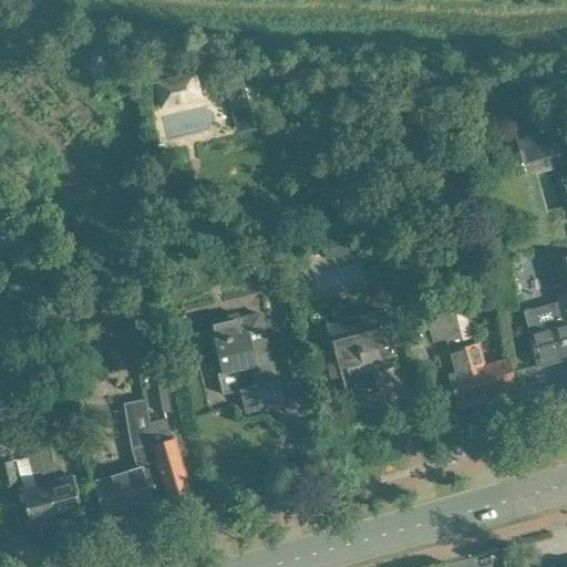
[(240,114),(257,110),(250,79),(233,82),(240,114)]
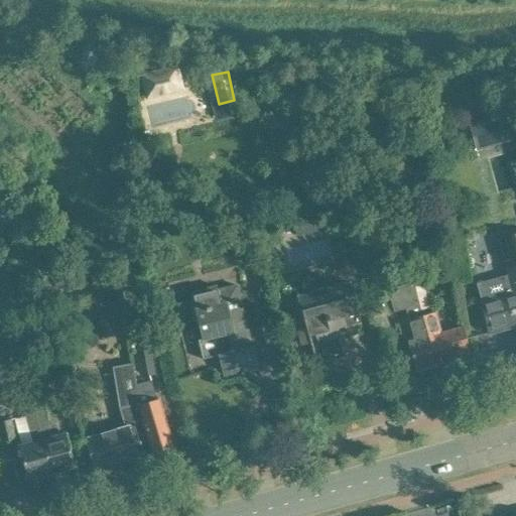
[(508,115),(470,126),(476,149),(514,139),(508,115)]
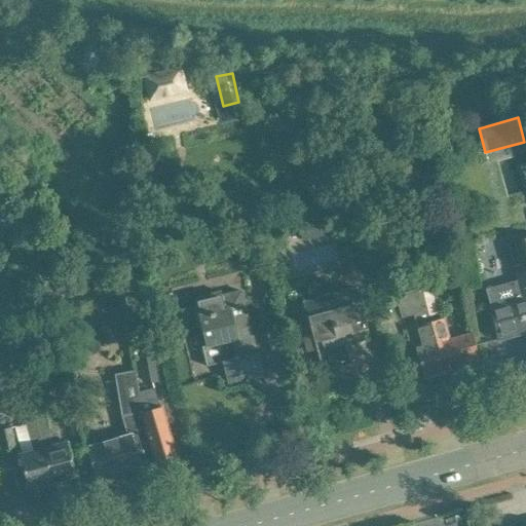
[(518,278),(485,288),(502,351),(504,350),(501,339),(525,332),(525,328),(525,327),(525,239),(497,248),(498,250),(510,247),(518,278)]
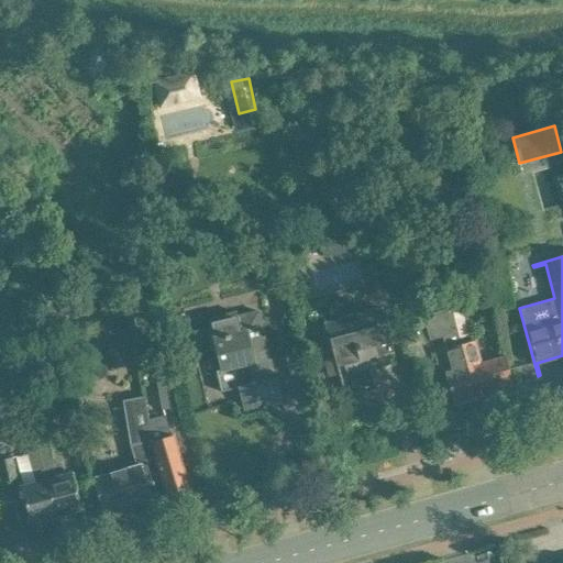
[(460,306),(451,308),(459,337),(467,334),(460,306)]
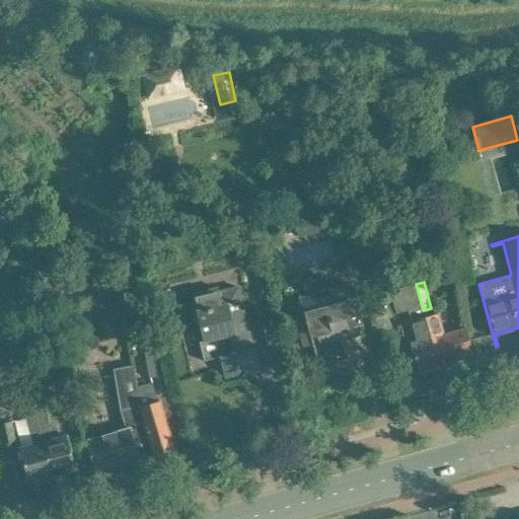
[(438,369),(425,317),(424,317),(423,310),(416,284),(415,284),(415,283),(383,293),(389,315),(408,311),(416,341),(409,343),(418,374),(438,369)]
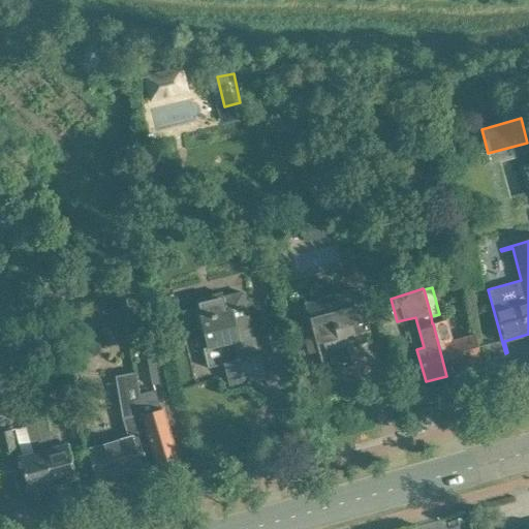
[(347,343),(371,336),(359,289),(306,304),(308,310),(299,313),(303,329),(312,325),(324,375),(331,395),(360,387),(347,343)]
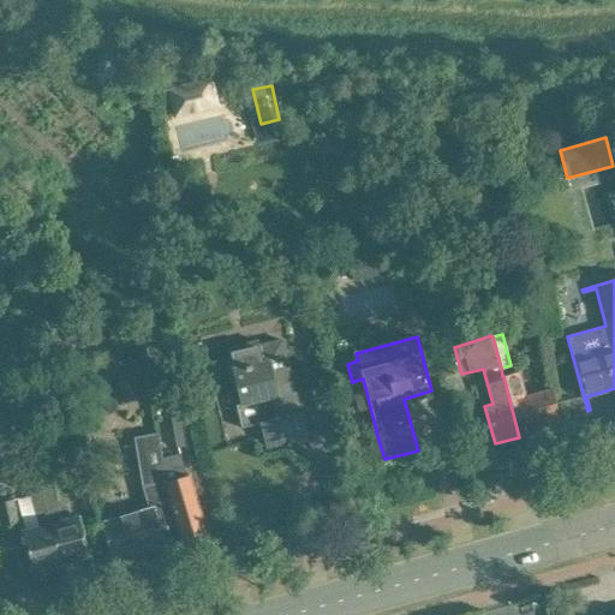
[(297,398),(282,340),(260,346),(258,341),(227,350),(228,358),(213,362),(222,402),(239,398),(240,406),(255,402),(267,449),(310,439),(303,412),(296,413),(292,399),(297,398)]
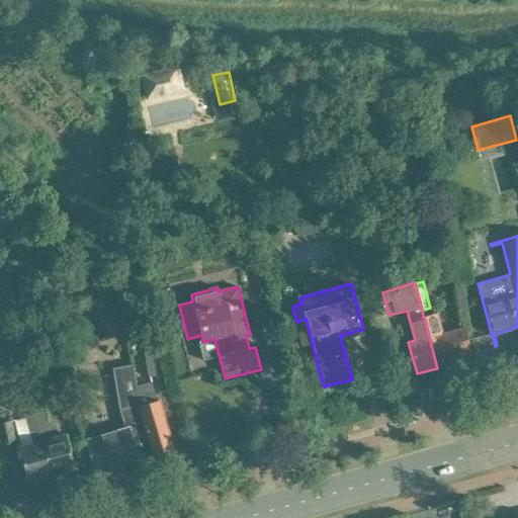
[(437,314),(424,317),(437,368),(458,362),(457,359),(470,355),(463,330),(450,333),(450,331),(442,333),(437,314)]
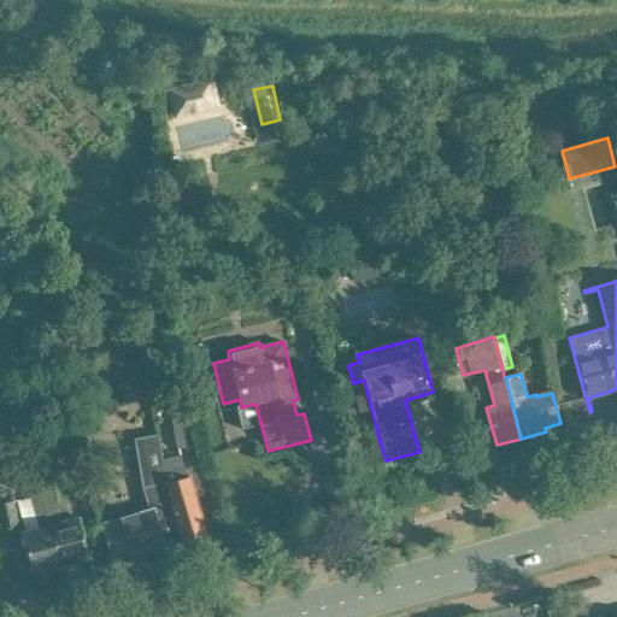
[(182,398),(172,400),(175,410),(184,407),(182,398)]
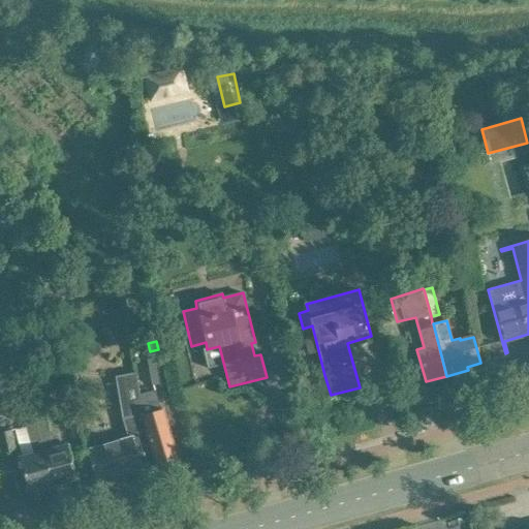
[(160,351),(146,354),(151,385),(165,382),(160,351)]
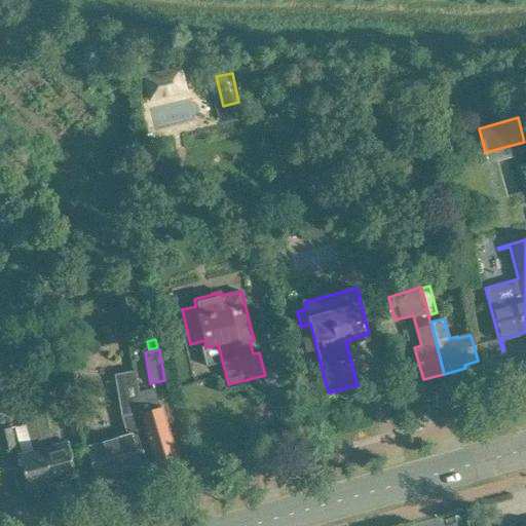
[(139,413),(144,411),(141,391),(139,391),(135,370),(114,374),(121,416),(125,434),(86,445),(97,477),(142,465),(141,463),(153,460),(139,413)]
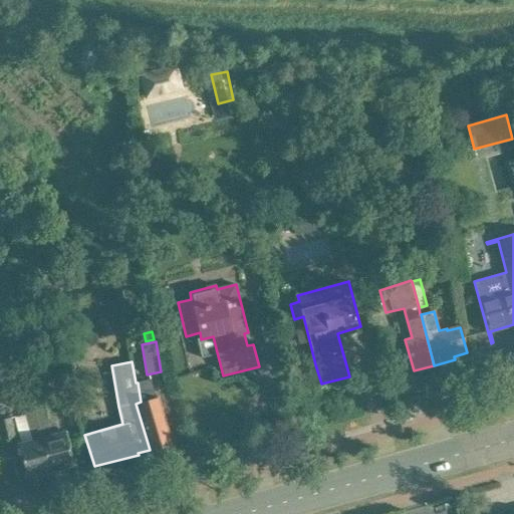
[(159,398),(156,398),(150,378),(138,382),(141,402),(136,404),(150,450),(172,444),(159,398)]
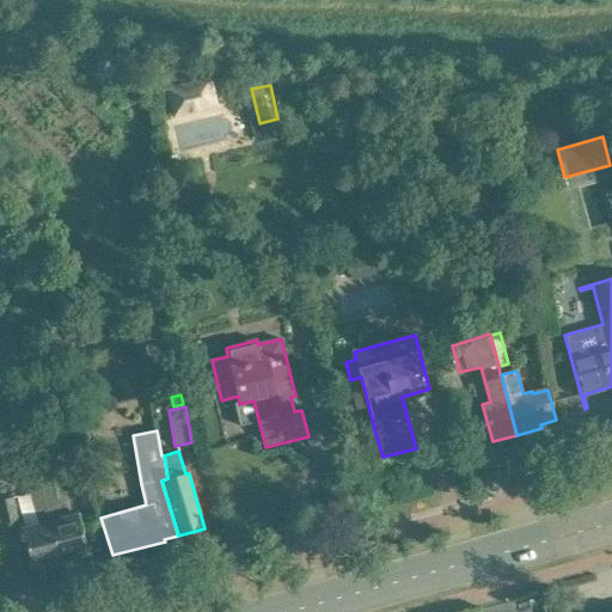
[(44,459),(34,461),(40,488),(41,488),(41,487),(50,484),(44,459)]
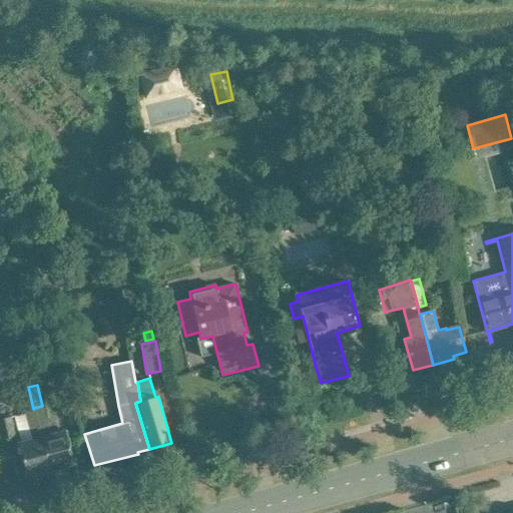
[(44,405),(42,406),(34,408),(34,409),(50,471),(74,464),(65,429),(58,431),(56,422),(49,417),(47,417),(44,405)]
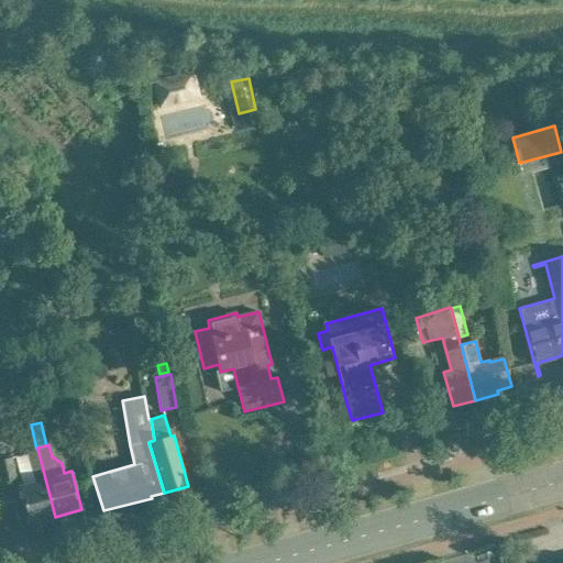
[(37,449),(36,449),(26,451),(33,482),(20,485),(30,523),(55,517),(37,449)]
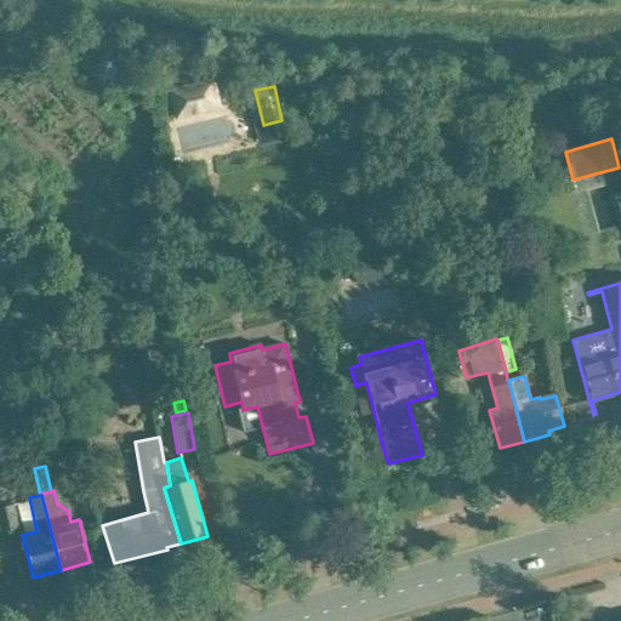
[(12,505),(0,507),(0,523),(3,531),(17,529),(12,505)]
